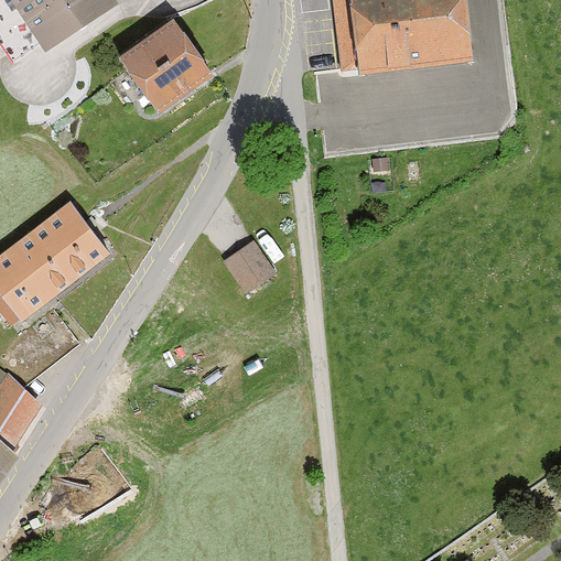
[(0,0),(0,30),(19,62),(118,2),(116,0),(0,0)]
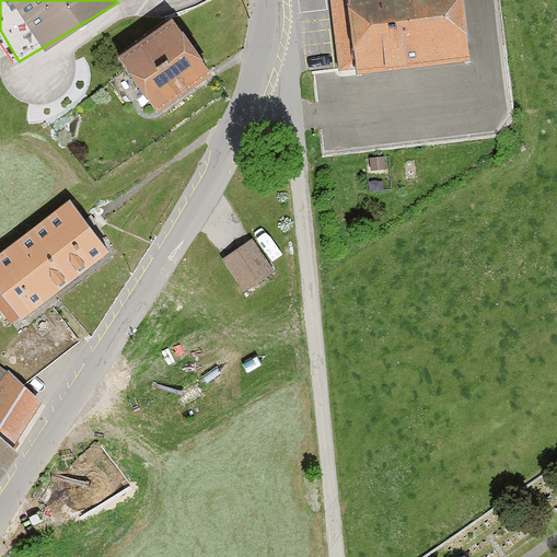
[(332,0),(338,74),(468,66),(463,0),(332,0)]
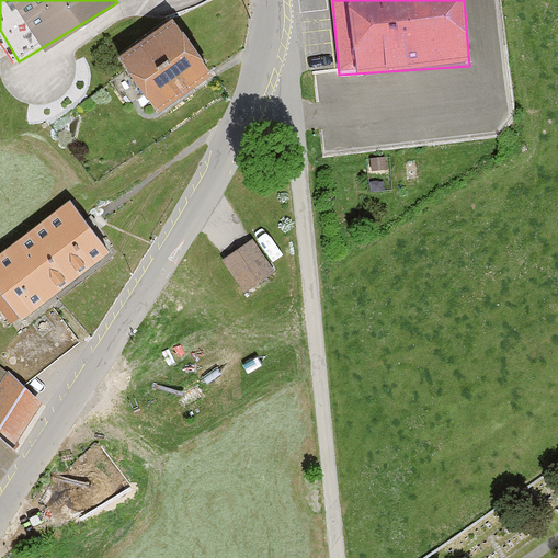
[(150,114),(209,75),(171,19),(113,57),(150,114)]
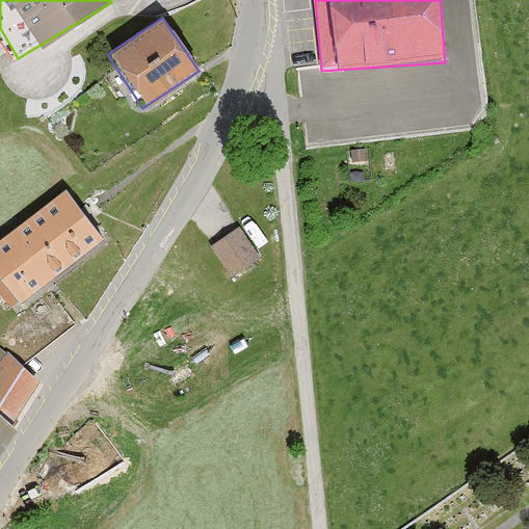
[(103,236),(67,189),(0,240),(0,284),(15,303),(103,236)]
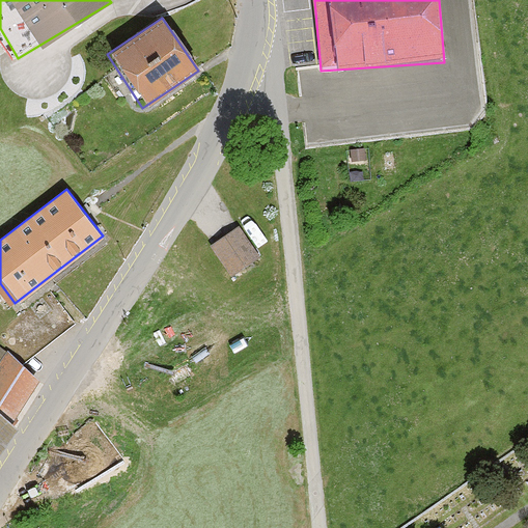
[(229,275),(260,255),(240,222),(209,242),(229,275)]
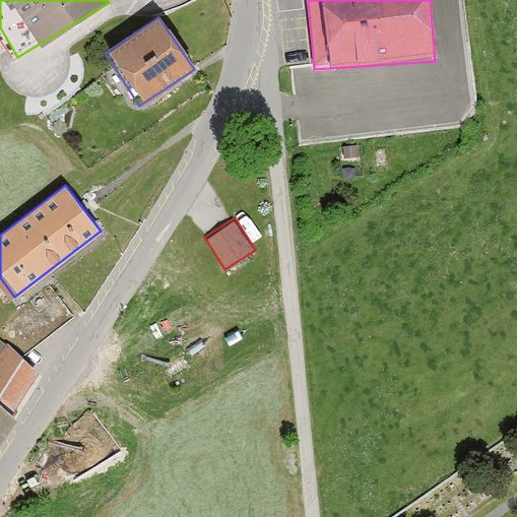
[(44,371),(9,341),(0,349),(0,441),(14,428),(44,371)]
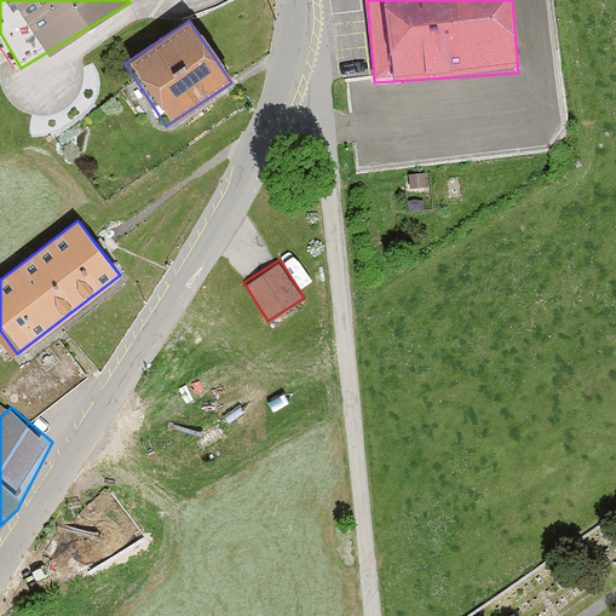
All buildings are outlined.
